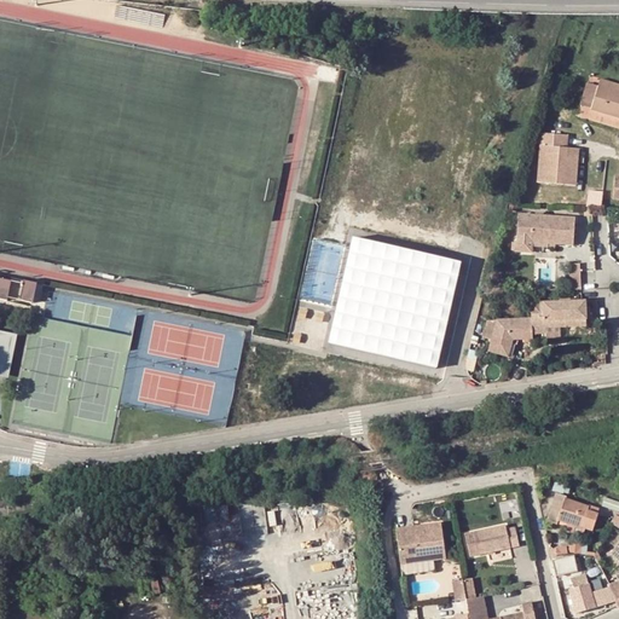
[(618,90),(618,84),(599,80),(597,86),(618,90)]
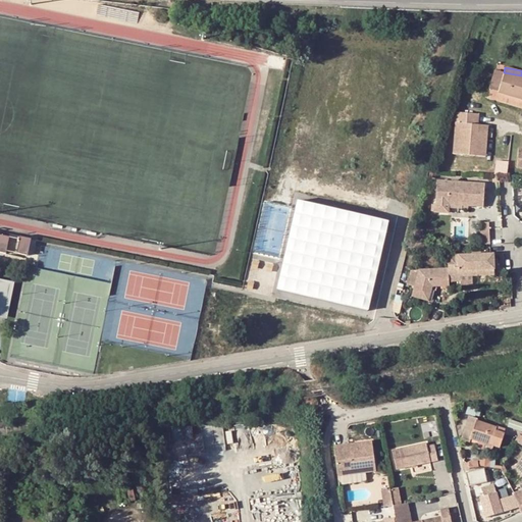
[(490,89),(500,91),(504,74),(494,72),(490,89)]
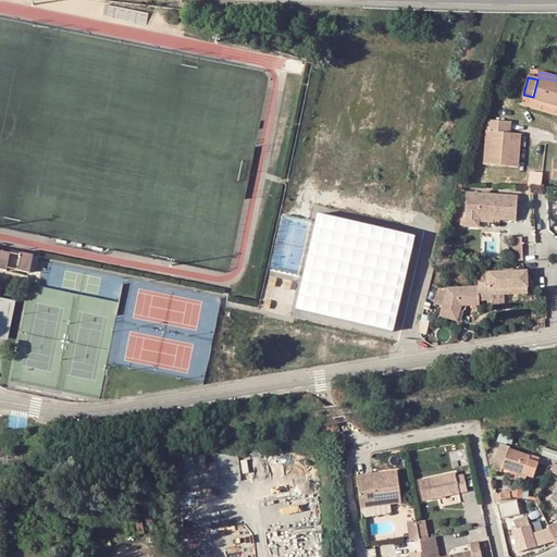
[(537,79),(533,97),(532,99),(556,104),(556,81),(537,77),(537,79)]
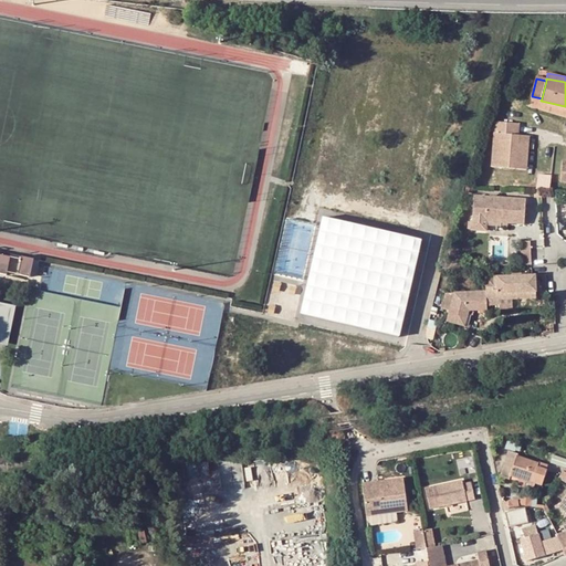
[(519,134),(520,123),(495,121),(492,166),(516,168),(519,134)]
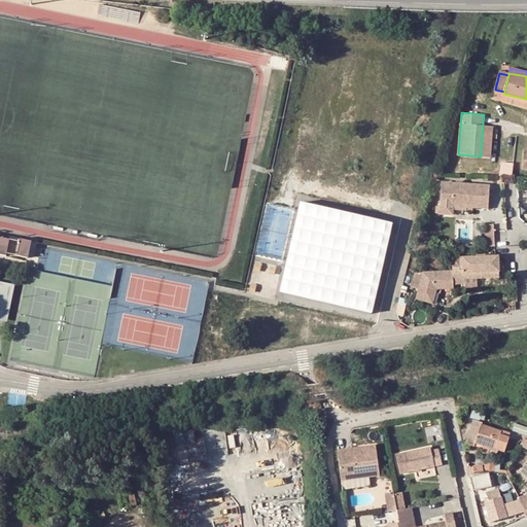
[(491,156),(493,126),(483,125),(481,156),(491,156)]
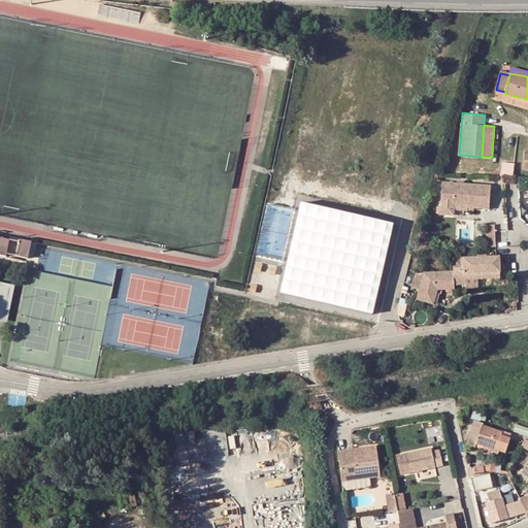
[(505,175),(513,176),(514,163),(504,163),(499,175),(505,175)]
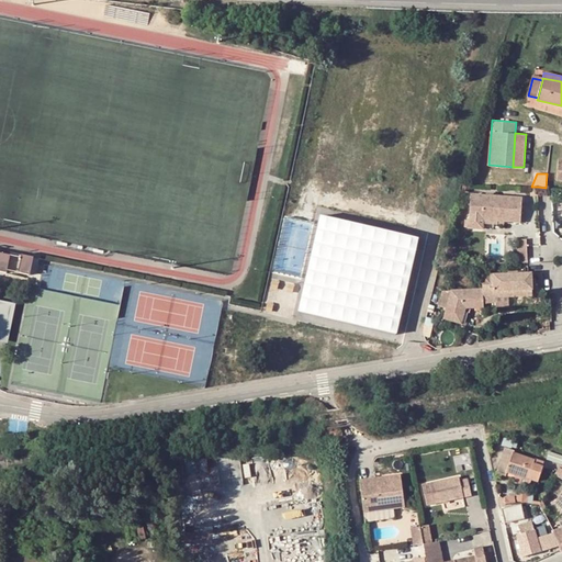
[(523,198),(471,193),(468,226),(482,227),(483,221),(483,216),(497,217),(497,218),(520,221),(523,198)]
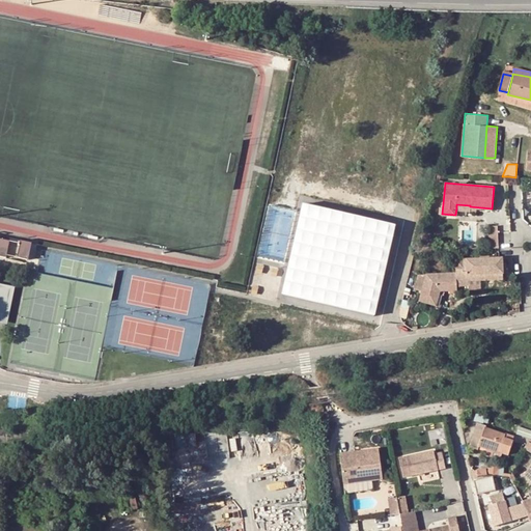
[(398,225),(303,203),(282,295),(378,316),(398,225)]
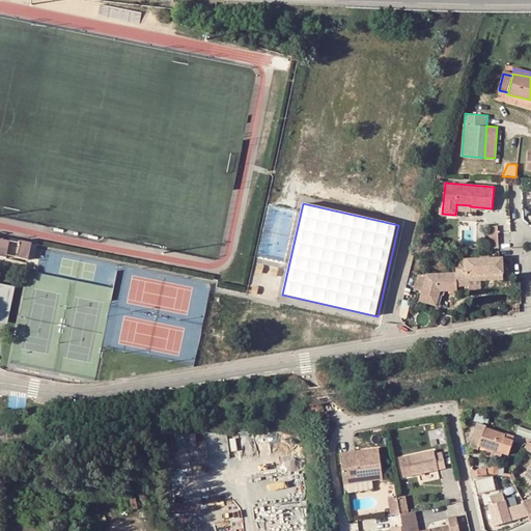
[(491,225),(493,248),(500,248),(499,224),(491,225)]
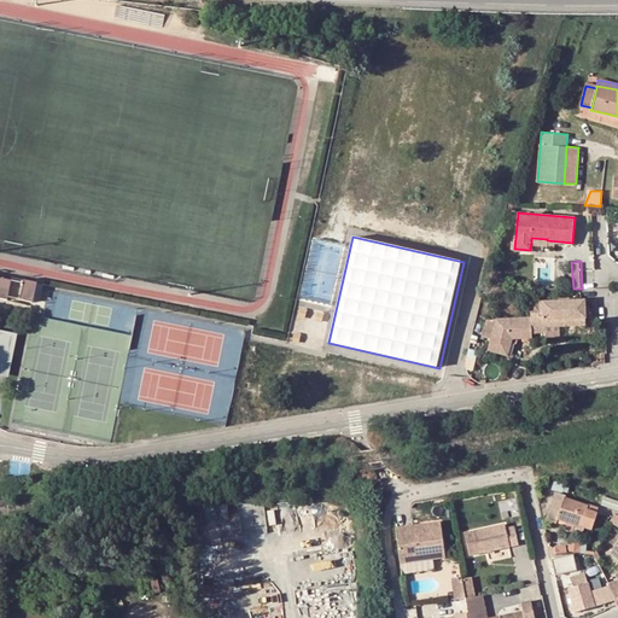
[(0,296),(7,298),(7,295),(34,301),(38,280),(12,275),(11,278),(0,275),(0,296)]
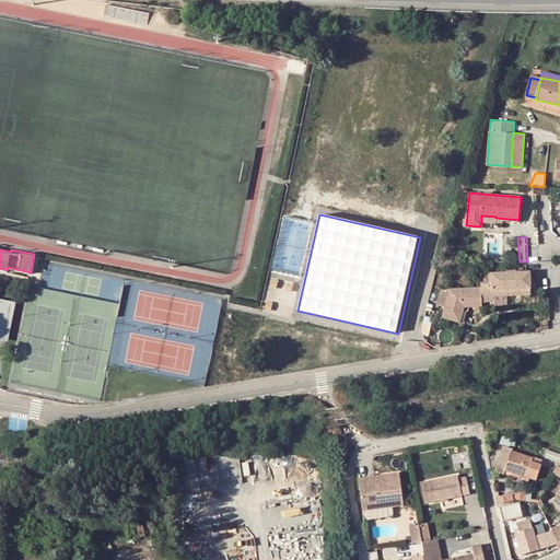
[(466,300),(482,299),(483,302),(494,301),(494,296),(508,295),(531,294),(529,271),(489,275),(490,283),(482,284),(482,288),(451,289),(446,307),(443,316),(461,322),(465,305),(466,300)]
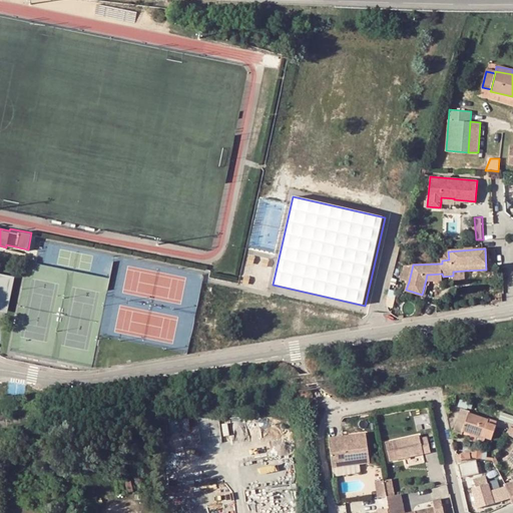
[(409,282),(413,265),(405,266),(401,280),(409,282)]
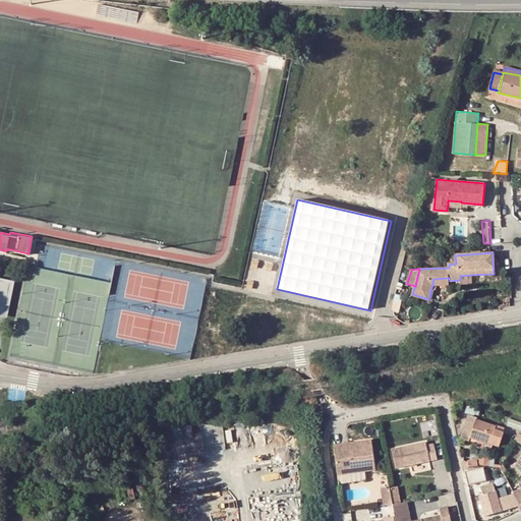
[(472,275),(460,276),(460,280),(461,285),(473,284),(472,275)]
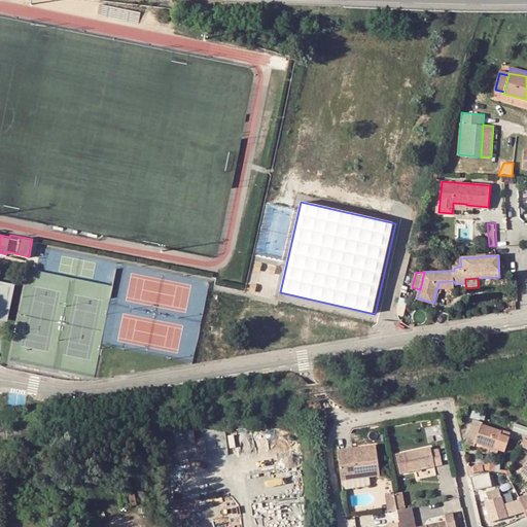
[(16,284),(0,280),(0,318),(8,320),(16,284)]
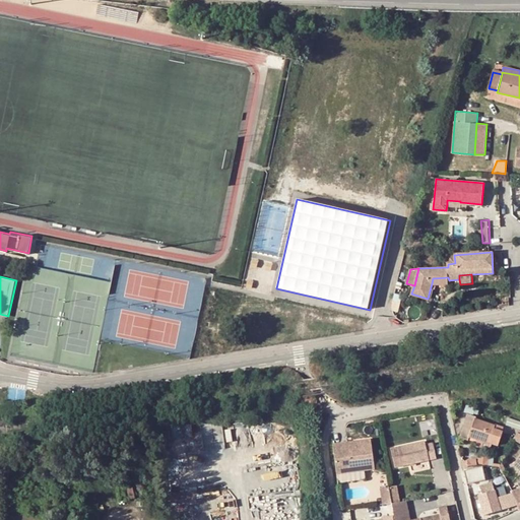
[(467,411),(459,433),(466,436),(468,432),(494,441),(497,432),(491,430),(494,424),(474,416),(475,415),(472,414),(467,411)]
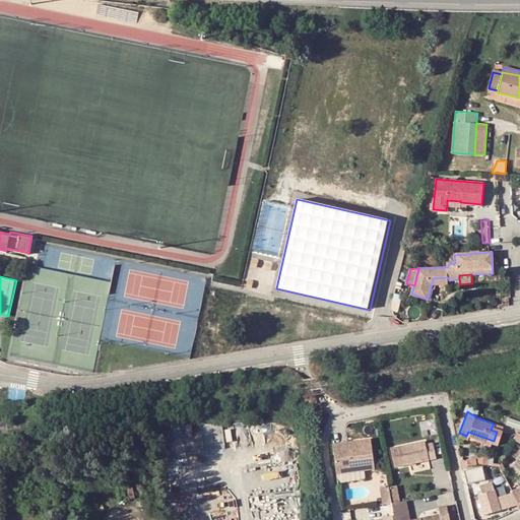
[(376,439),(337,444),(341,473),(379,469),(376,439)]
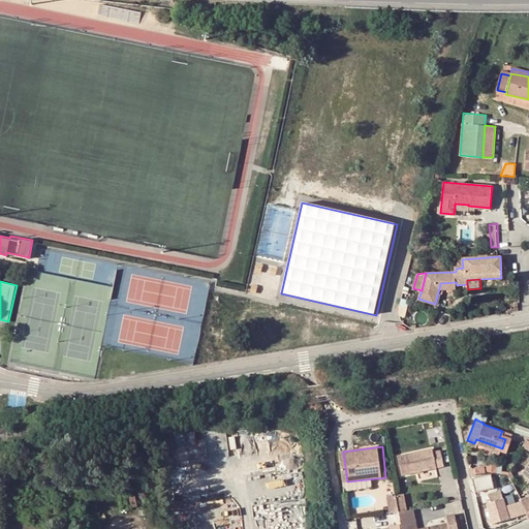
[(432,449),(402,456),(406,473),(440,466),(438,453),(433,454),(432,449)]
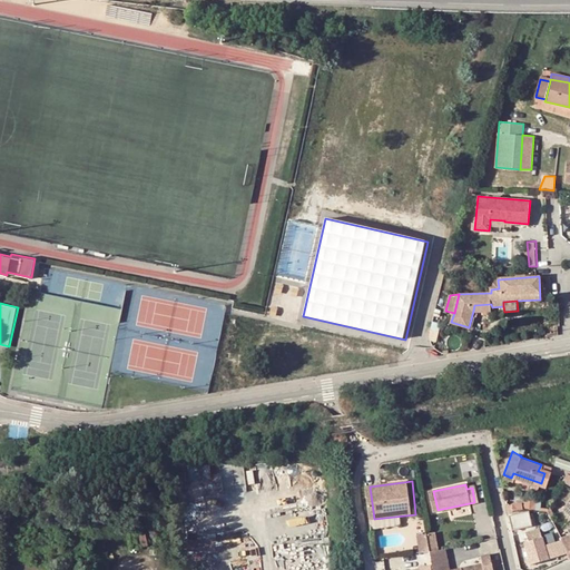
[(507,510),(510,523),(524,519),(522,508),(518,508),(507,510)]
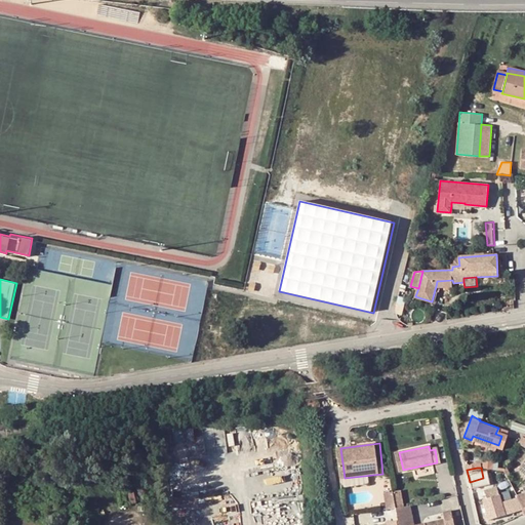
[(486,516),(514,509),(512,497),(500,500),(495,483),(484,485),(486,494),(481,495),(486,516)]
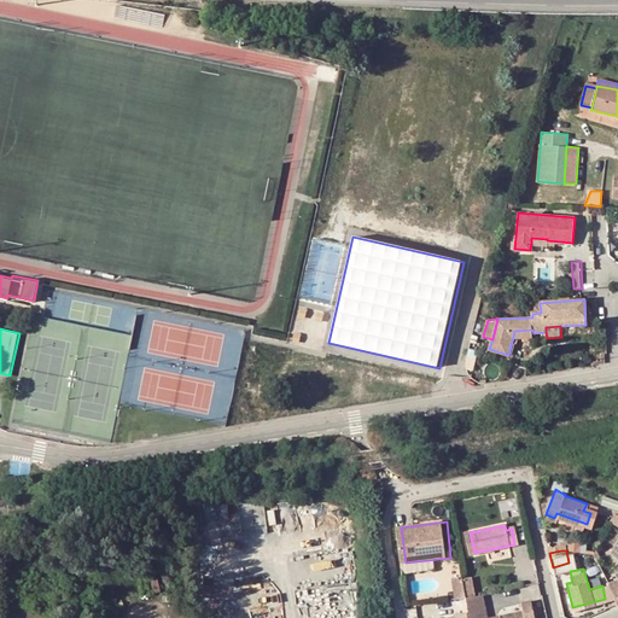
[(471,599),(481,598),(478,582),(468,583),(471,596),(471,599)]
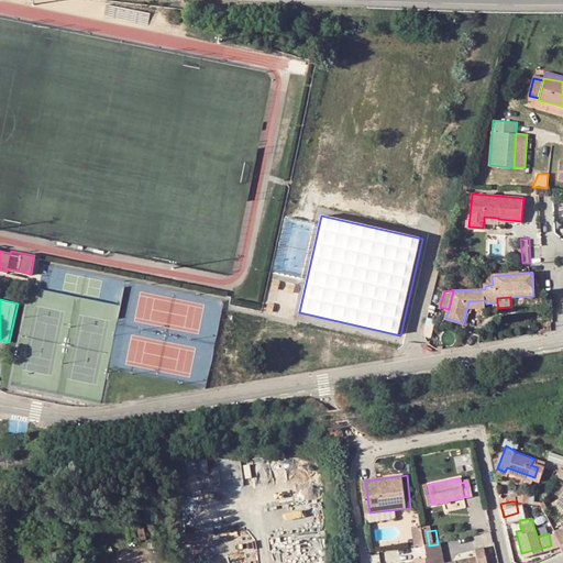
[(457,562),(448,562),(444,543),(438,544),(429,545),(431,562),(487,562),(485,552),(476,554),(477,560),(457,562)]
